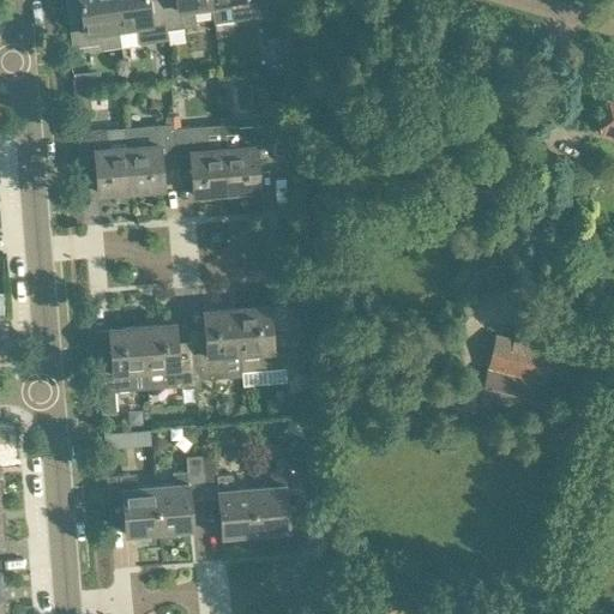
[(100,30),(119,26),(114,0),(79,0),(83,19),(68,20),(73,53),(102,48),(100,30)]
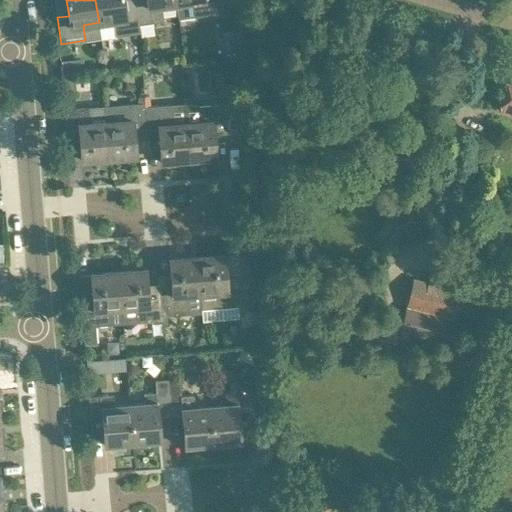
[(123,0),(95,0),(99,22),(101,38),(116,36),(140,32),(136,6),(124,8),(123,0)]
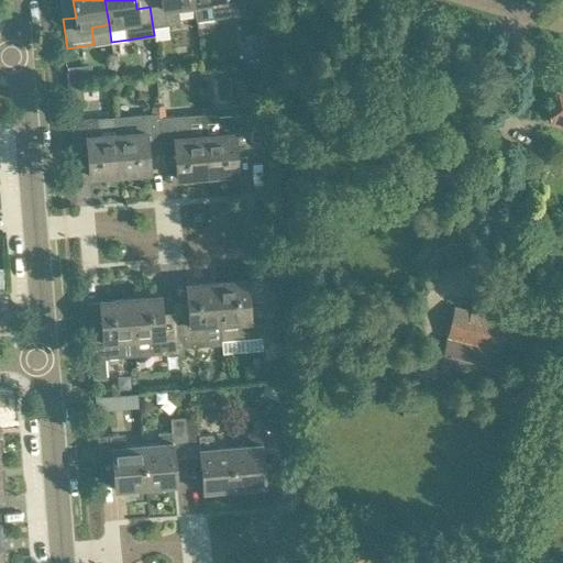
[(148,0),(150,7),(153,26),(180,23),(177,6),(194,3),(192,0),(148,0)]
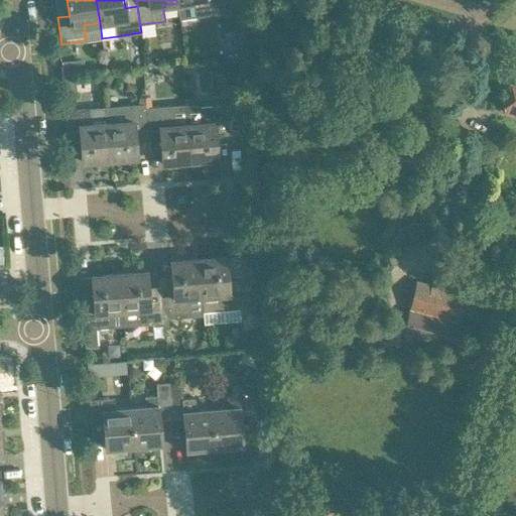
[(176,0),(177,3),(192,1),(195,17),(220,13),(218,0),(176,0)]
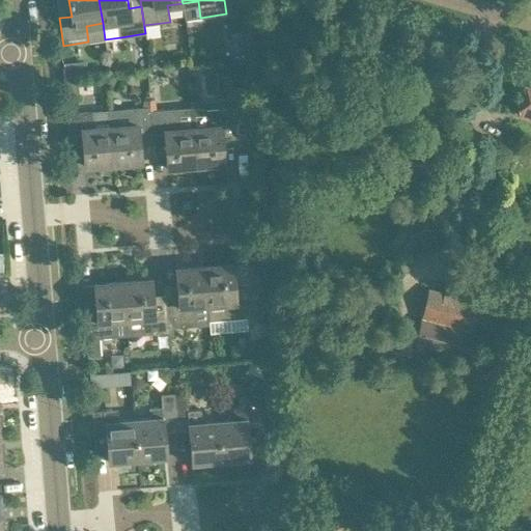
[(244,59),(221,61),(222,76),(231,75),(245,74),(244,59)]
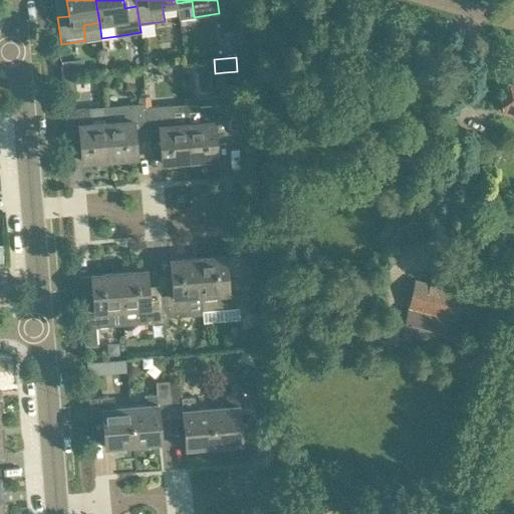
[(513,112),(513,75),(510,75),(501,109),(513,112)]
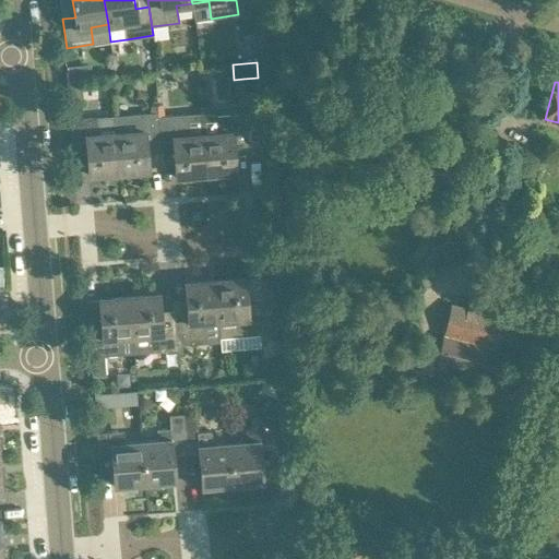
[(151,111),(115,115),(119,173),(149,169),(147,147),(159,146),(161,161),(162,161),(156,104),(150,105),(151,111)]
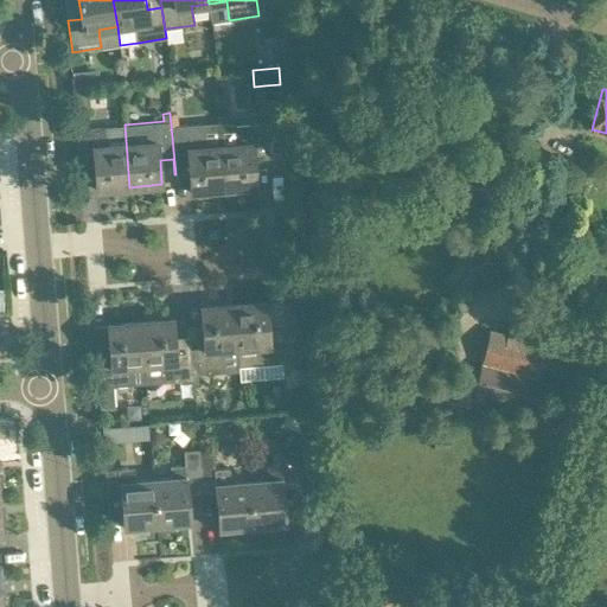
[(177,113),(170,113),(176,174),(176,168),(189,167),(190,173),(191,191),(224,189),(218,122),(211,122),(203,123),(178,126),(177,113)]
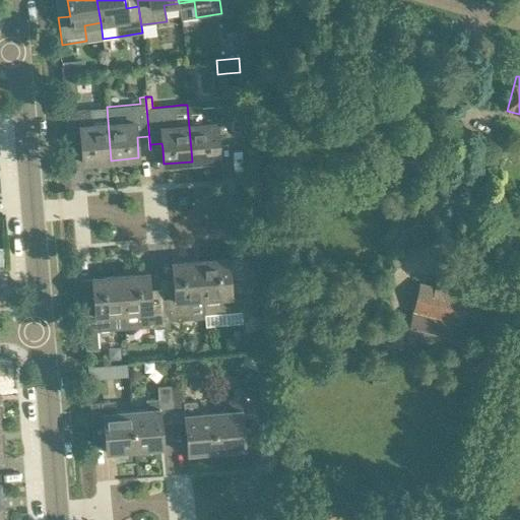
[(195,106),(187,105),(192,161),(219,159),(218,143),(218,138),(230,137),(230,142),(232,142),(232,141),(244,140),(240,100),(228,105),(201,107),(195,106)]
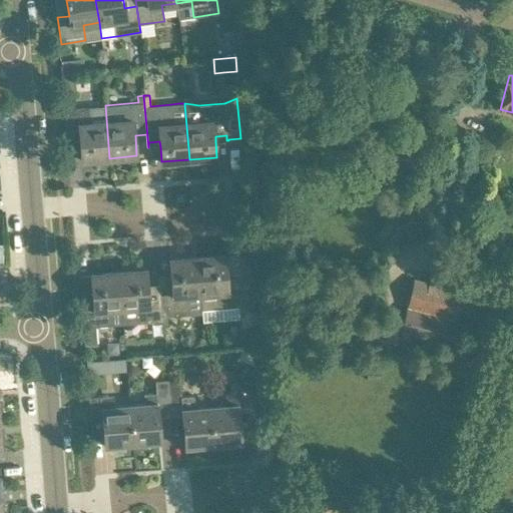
[(81,160),(109,158),(105,105),(91,106),(71,108),(64,109),(67,146),(68,145),(68,141),(80,140),(81,160)]
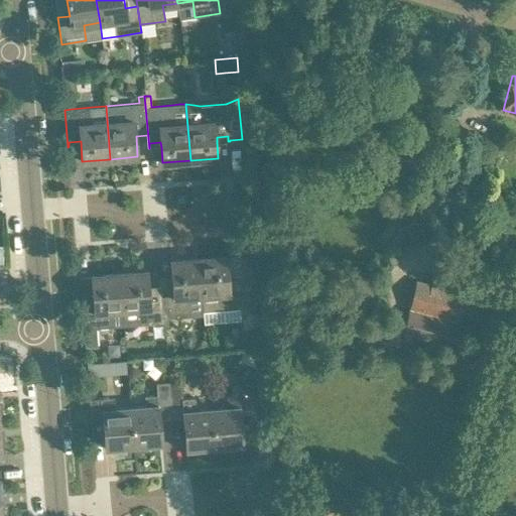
[(226,256),(199,259),(202,295),(203,309),(240,306),(255,305),(252,266),(246,267),(247,275),(240,276),(228,276),(226,256)]
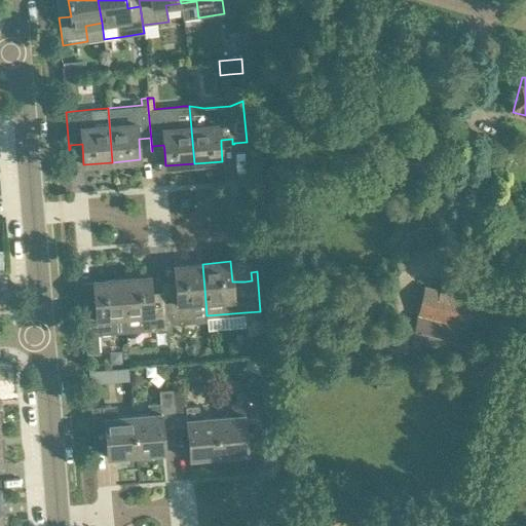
[(192,302),(205,301),(202,264),(174,266),(176,287),(163,288),(166,329),(167,333),(172,333),(172,325),(193,323),(192,302)]
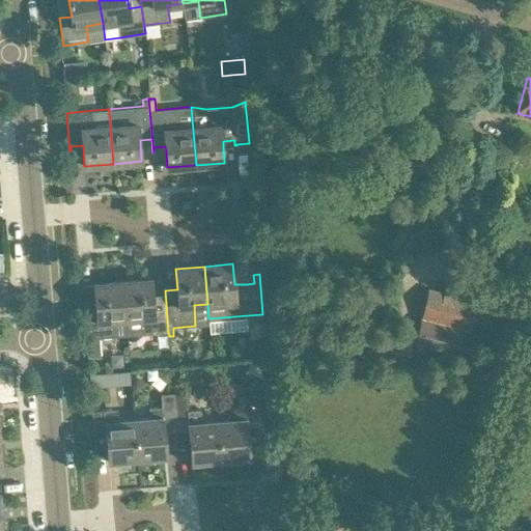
[(151,279),(122,281),(127,318),(128,335),(141,334),(162,333),(168,332),(165,290),(165,285),(164,285),(165,294),(165,299),(154,300),(152,295),(151,279)]
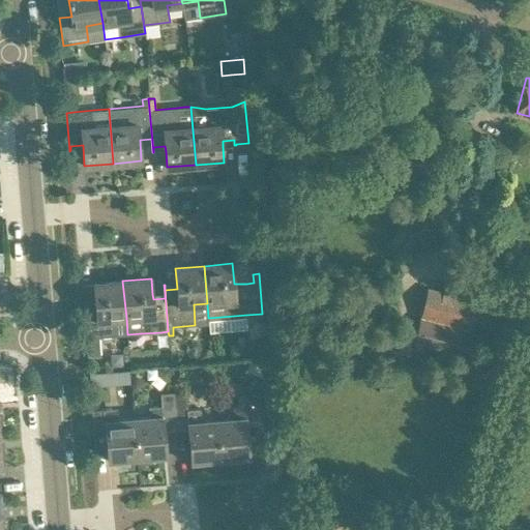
[(81,284),(87,355),(100,354),(98,337),(114,335),(112,320),(126,318),(122,281),(94,283),(96,304),(84,305),(82,284),(81,284)]
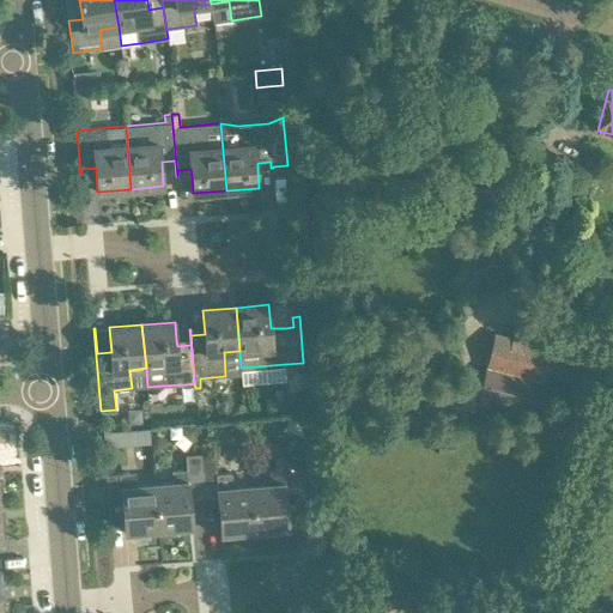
[(542,390),(553,349),(495,333),(484,375),(481,383),(540,399),(542,390)]
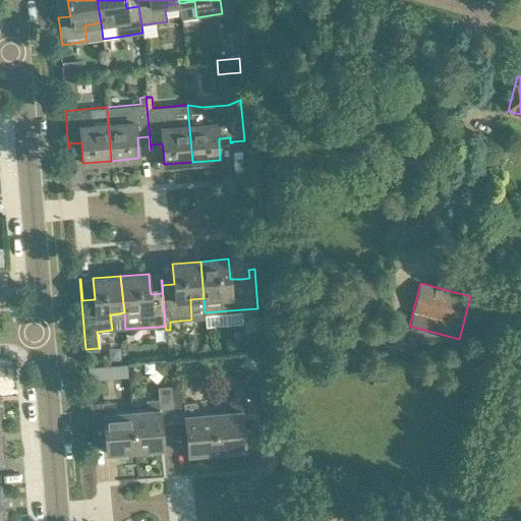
[(247,339),(249,352),(263,351),(261,338),(247,339)]
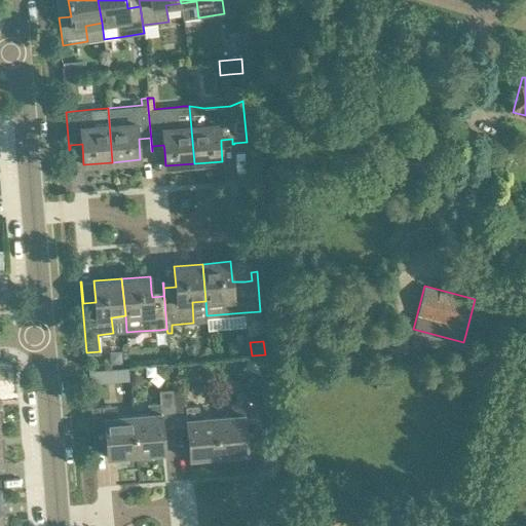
[(170,363),(156,364),(156,369),(164,377),(171,377),(170,363)]
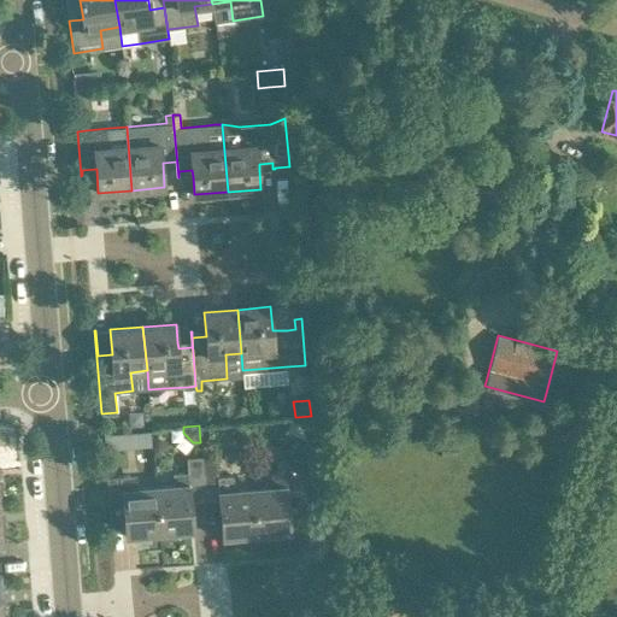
[(119,434),(104,435),(105,451),(121,450),(119,434)]
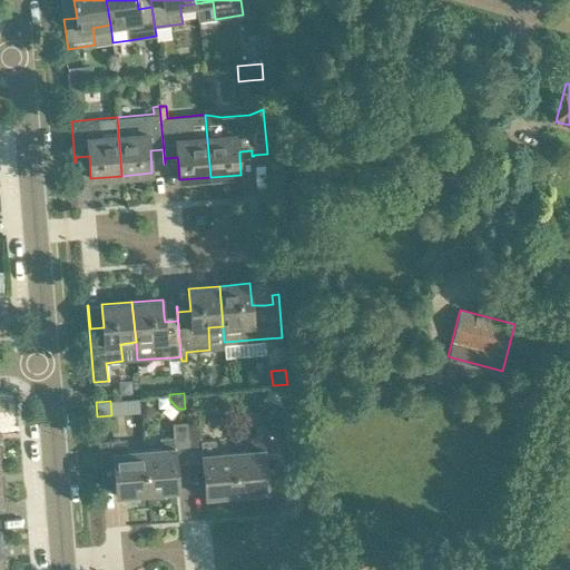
[(215,439),(202,440),(200,421),(186,422),(187,441),(189,463),(203,462),(206,497),(220,495),(220,493),(237,492),(233,451),(216,452),(215,439)]
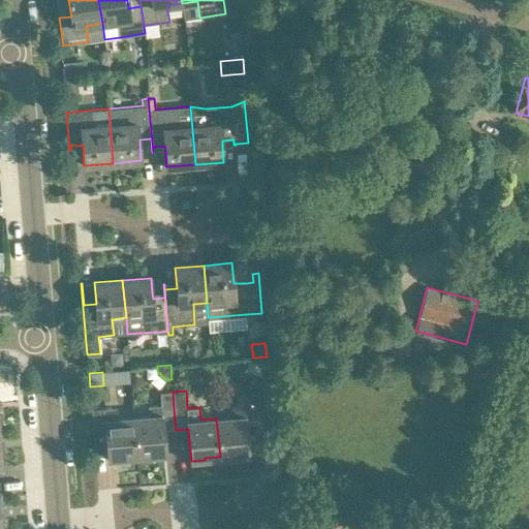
[(174,409),(173,392),(160,393),(161,405),(149,406),(149,415),(133,417),(136,455),(164,453),(164,455),(165,455),(162,410),(174,409)]
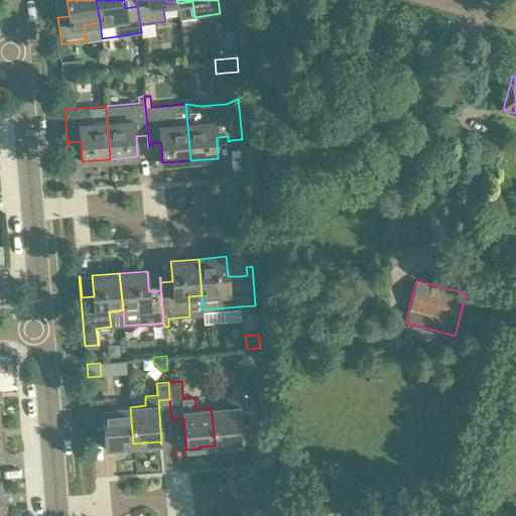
[(251,397),(250,388),(250,383),(237,384),(238,396),(232,396),(227,397),(228,406),(211,408),(215,445),(231,443),(231,445),(231,456),(251,456),(245,430),(252,430),(250,420),(250,418),(255,417),(251,402),(251,397)]
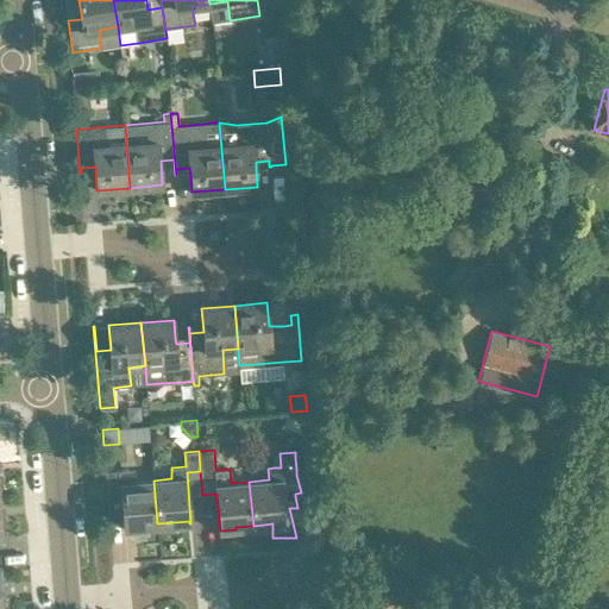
[(139,526),(157,523),(154,481),(136,482),(135,468),(105,470),(107,494),(110,519),(124,518),(125,529),(139,528),(139,526)]
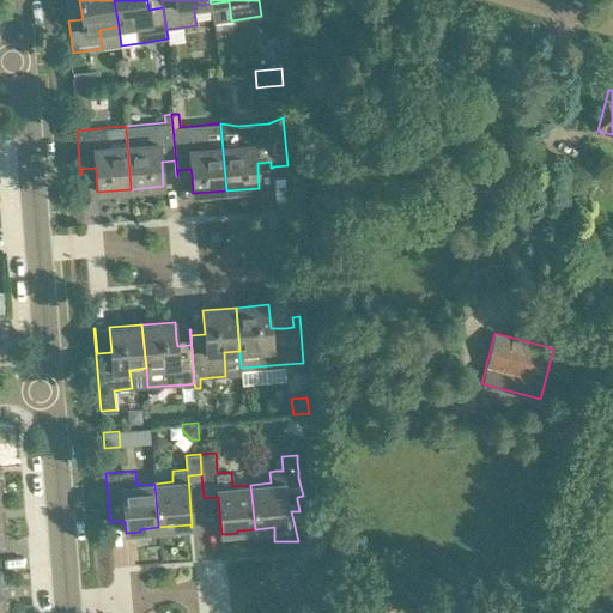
[(269,560),(241,565),(244,583),(272,578),(269,560)]
